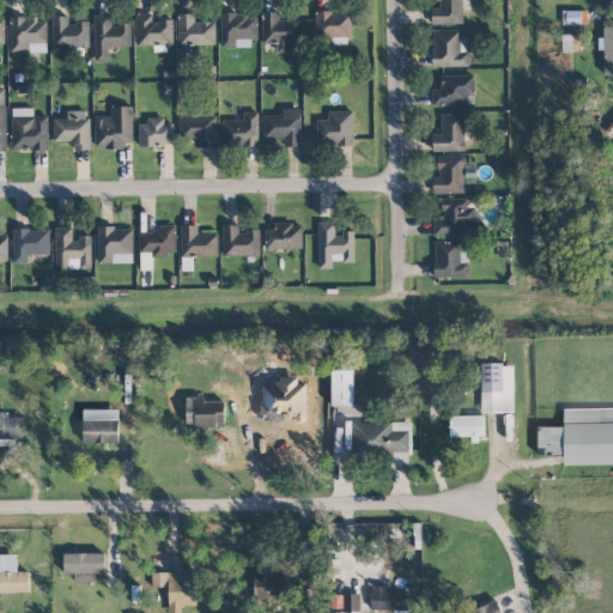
[(431,24),(463,24),(462,0),(436,0),(437,8),(431,8),(431,24)]
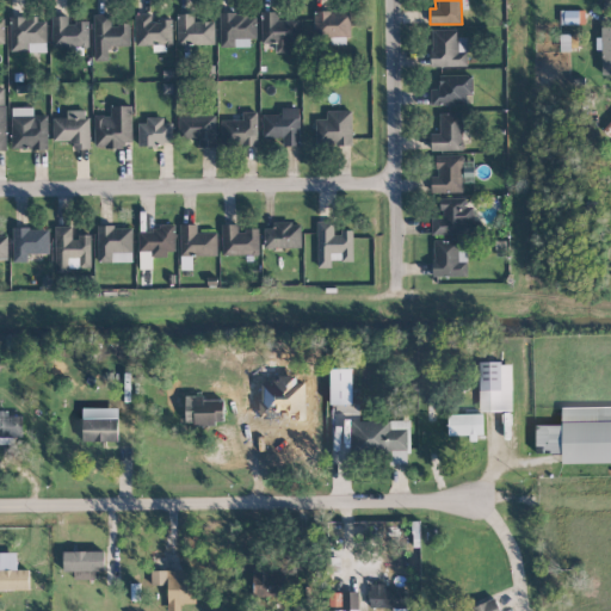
[(610,0),(600,0),(598,2),(606,12),(610,7),(610,0)]
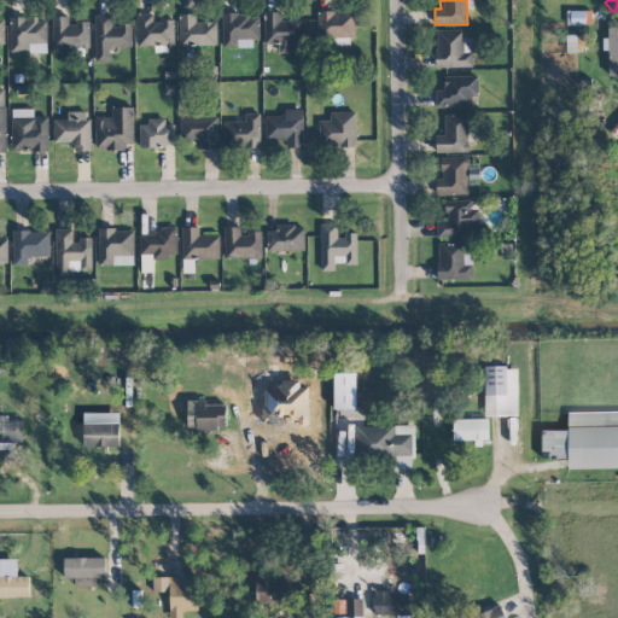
[(589,10),(566,11),(567,24),(589,24),(589,10)]
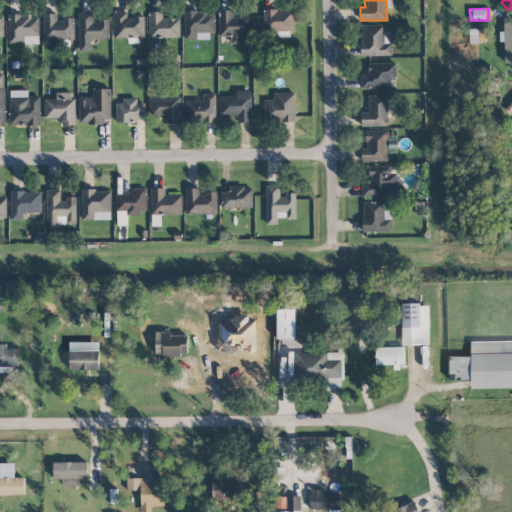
[(219,36),(231,36),(231,44),(241,44),(241,36),(250,36),(250,16),(233,16),(233,9),(219,9),(219,36)]
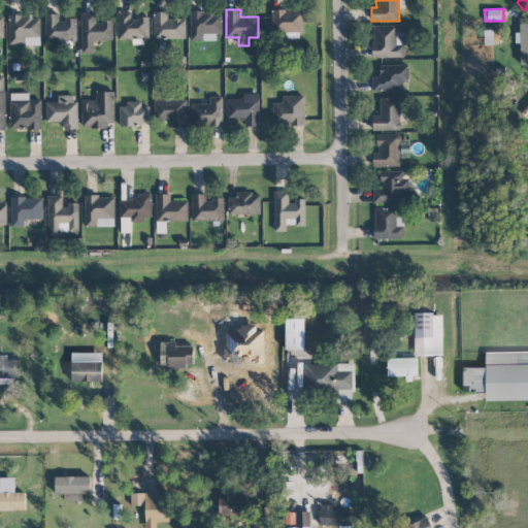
[(271,30),(302,32),(303,10),(272,9),(271,30)]
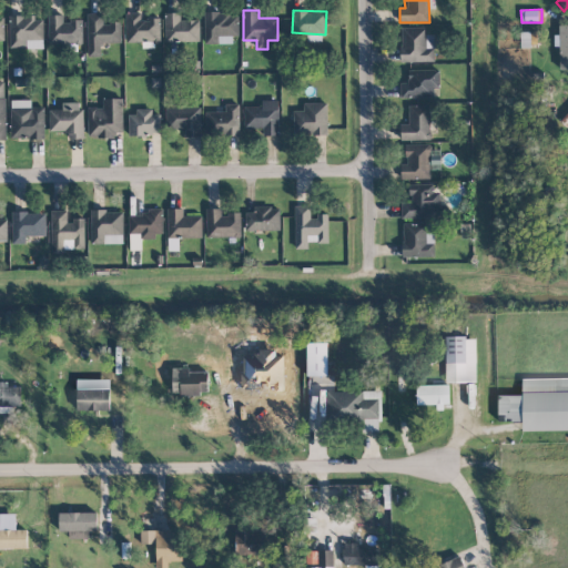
[(161,18),(141,18),(141,13),(127,12),(125,42),(160,43),(161,18)]
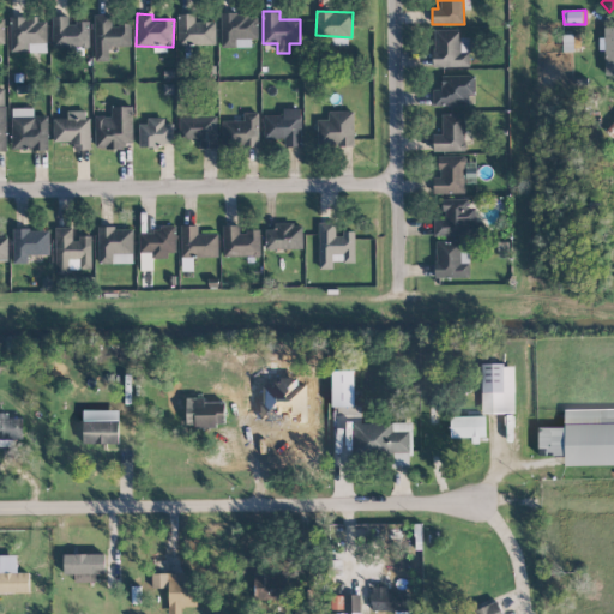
[(179,46),(216,44),(216,22),(196,22),(196,13),(178,13),(179,46)]
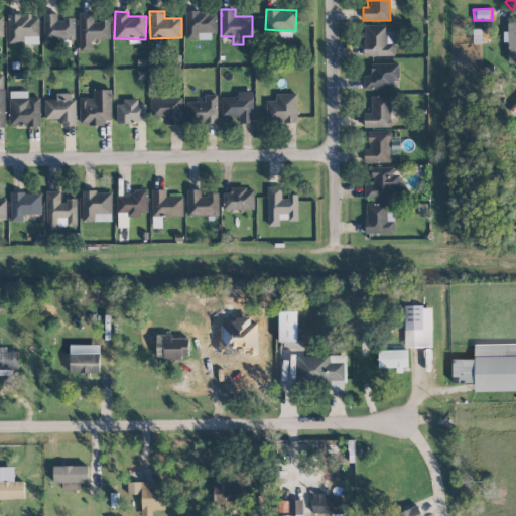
[(215,11),(185,11),(185,39),(215,39),(215,11)]
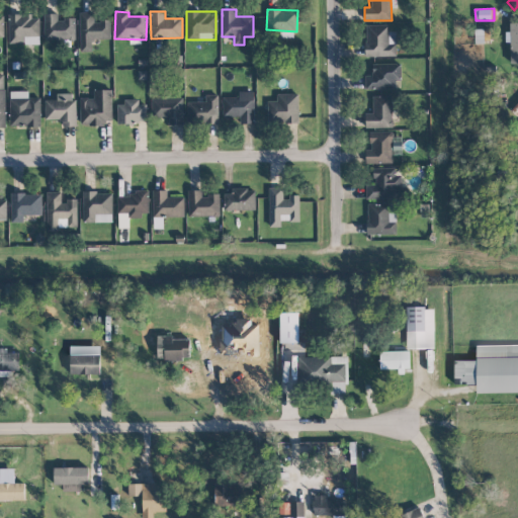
[(110,20),(94,20),(94,12),(80,12),(81,52),(92,52),(92,44),(100,44),(100,39),(110,38),(110,20)]
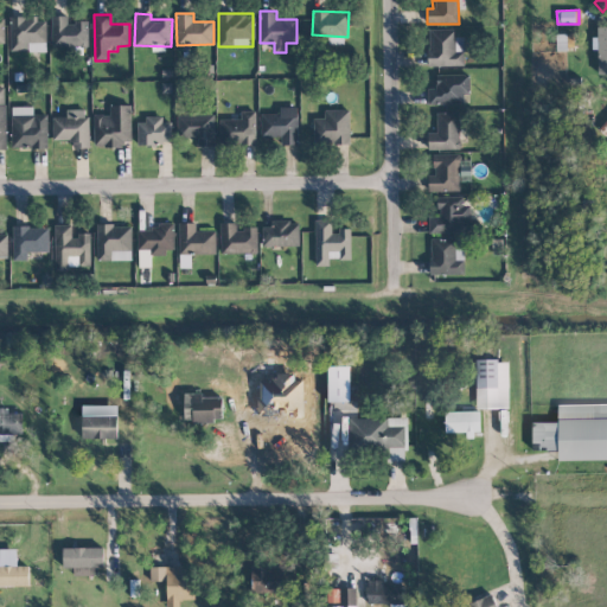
[(68,16),(51,16),(52,48),(89,46),(88,21),(68,23),(68,16)]
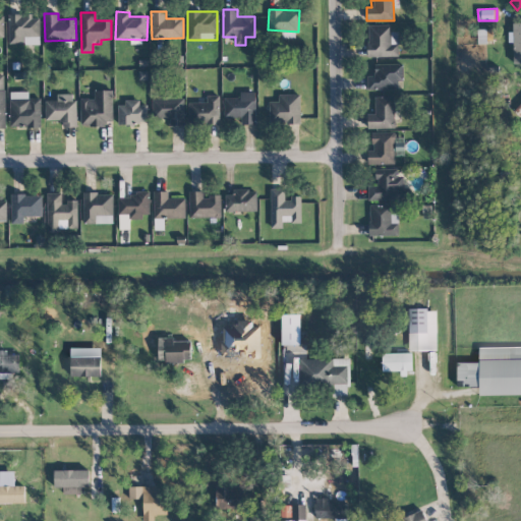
[(9,44),(39,45),(40,15),(9,14),(9,44)]
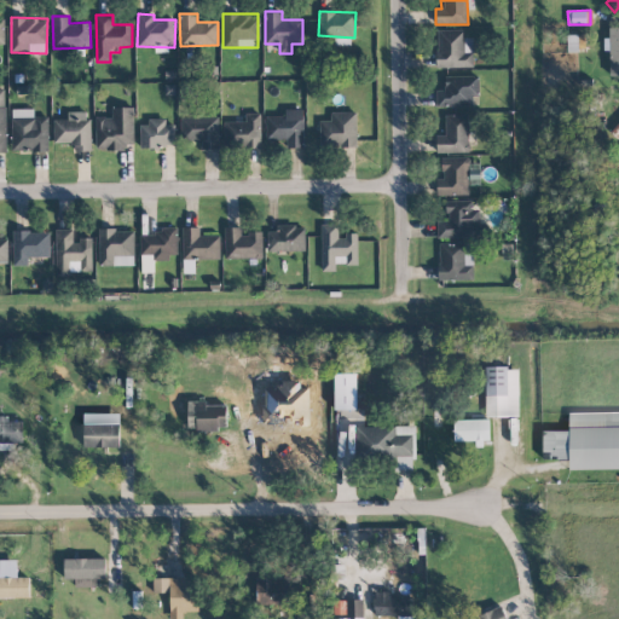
[(611,76),(618,75),(618,27),(609,28),(609,41),(605,41),(605,50),(611,50),(611,76)]
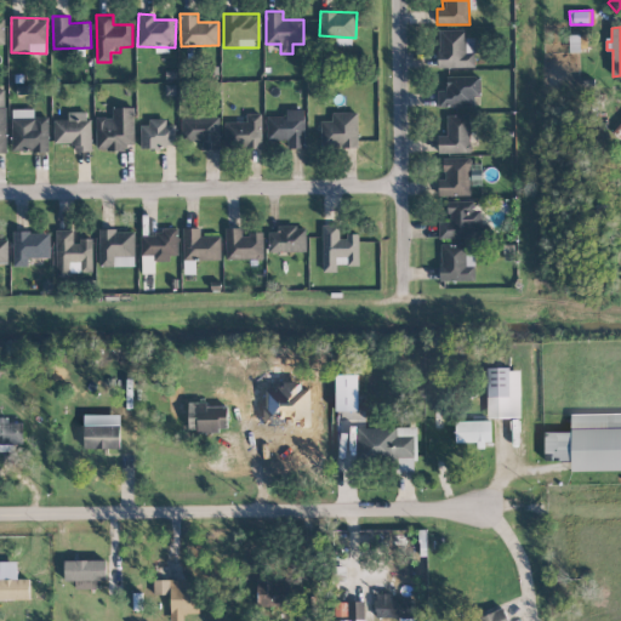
[(438,67),(476,67),(474,38),(465,38),(465,29),(438,30),(438,67)]
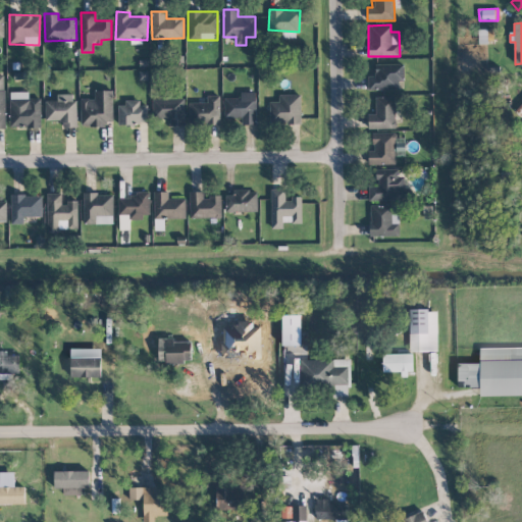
[(478,43),(492,43),(492,29),(478,29),(478,43)]
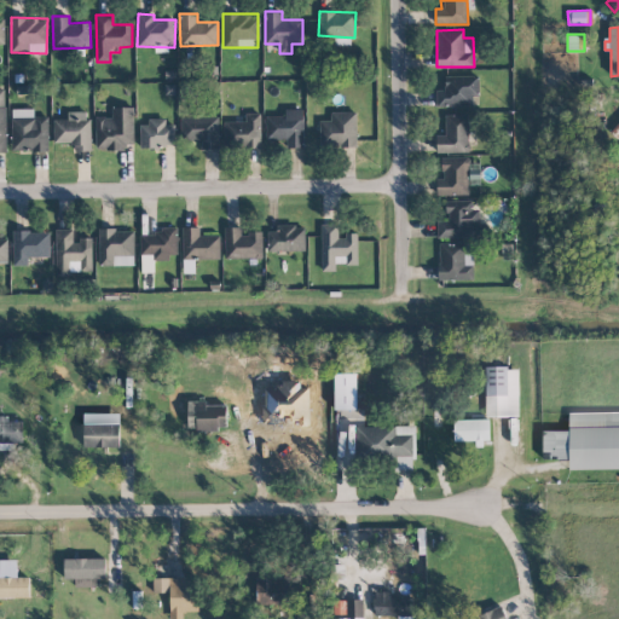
[(474,106),(474,97),(479,97),(479,76),(445,75),(445,90),(437,90),(437,105),(474,106)]
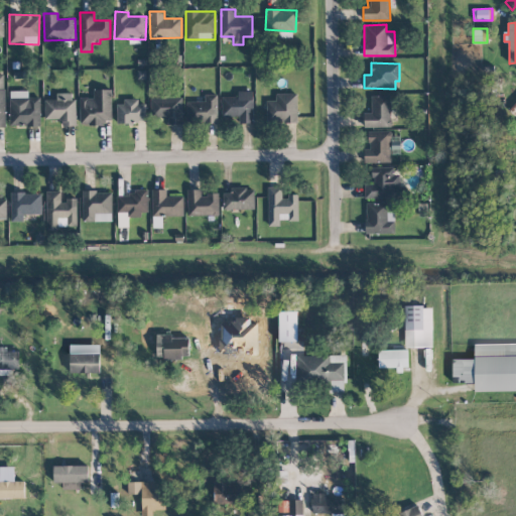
[(112,89),(94,89),(94,98),(81,98),(81,123),(112,123),(112,89)]
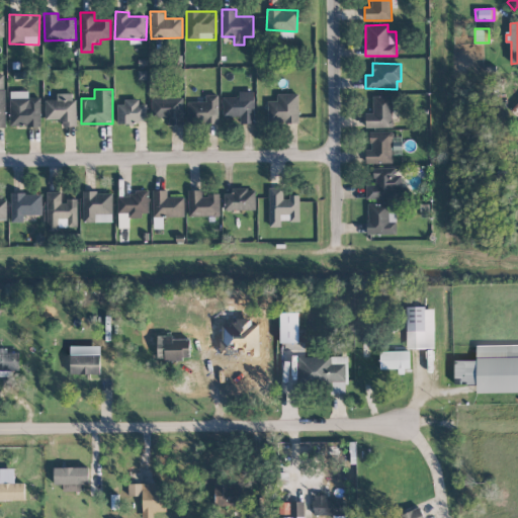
[(40,125),(40,98),(28,98),(28,91),(10,91),(10,126),(40,125)]
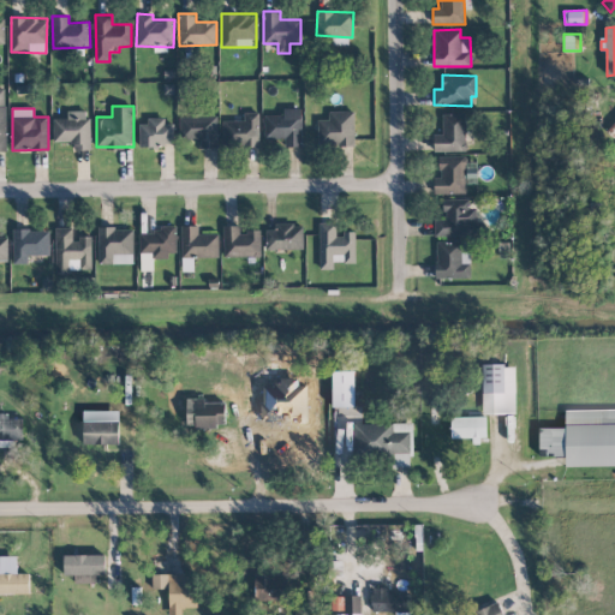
[(264,115),(264,138),(282,138),(282,147),(302,145),(302,108),(284,108),(284,115),(264,115)]
